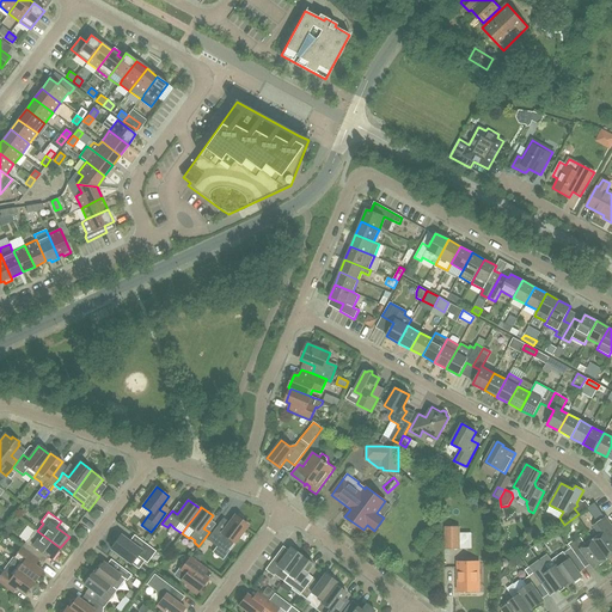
[(225,555),(248,525),(236,515),(222,532),(216,527),(207,539),(220,549),(219,551),(225,555)]
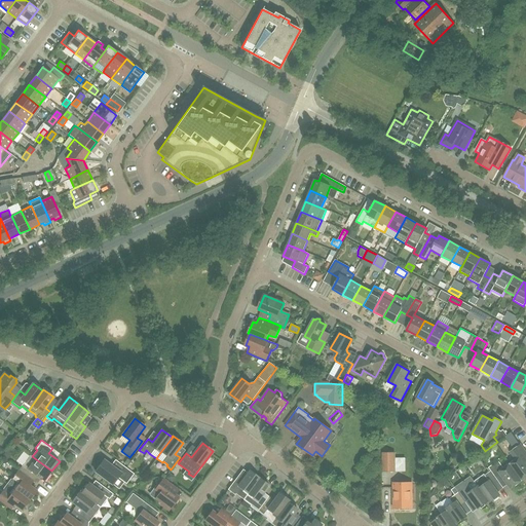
[(525,476),(525,463),(523,459),(525,457),(525,453),(520,445),(511,452),(516,460),(510,464),(521,480),(525,476)]
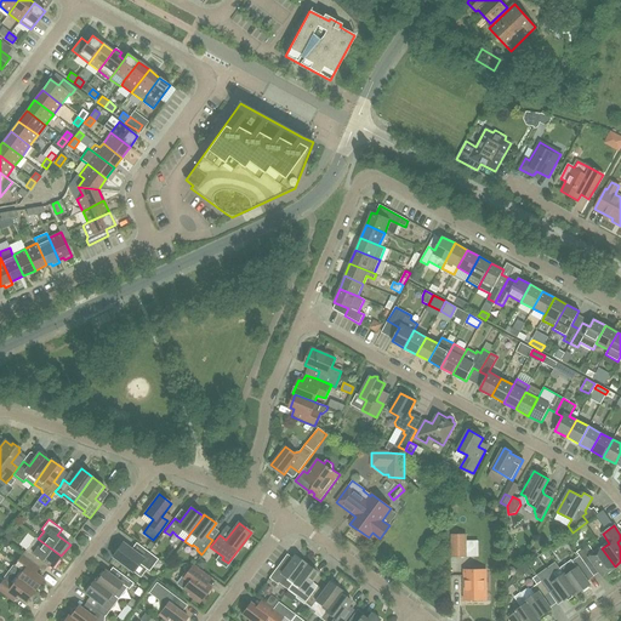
[(10,545),(13,539),(7,533),(3,539),(10,545)]
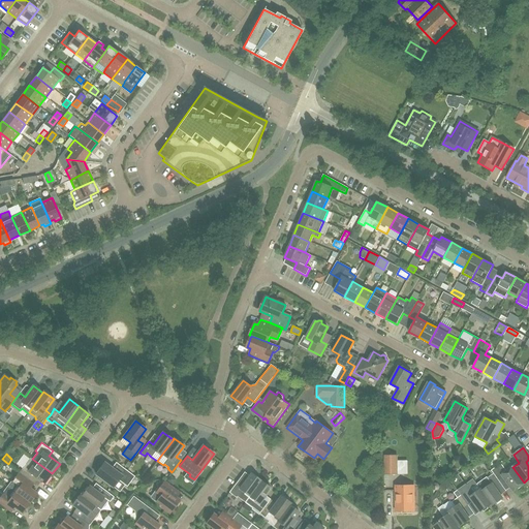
[(396,473),(395,455),(382,456),(383,474),(396,473)]
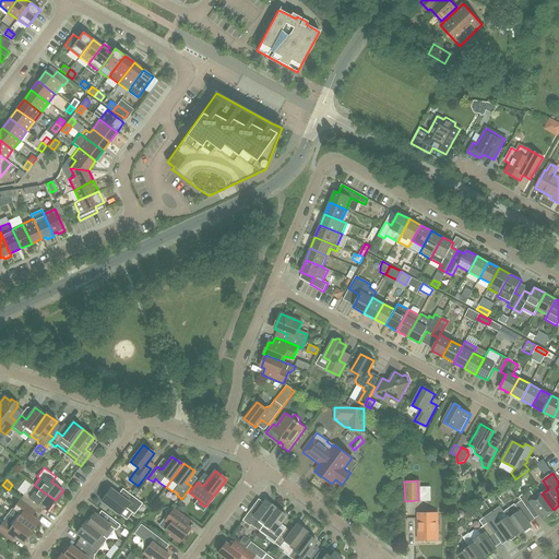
[(47,511),(55,500),(34,485),(32,484),(27,489),(21,499),(32,508),(36,502),(47,511)]
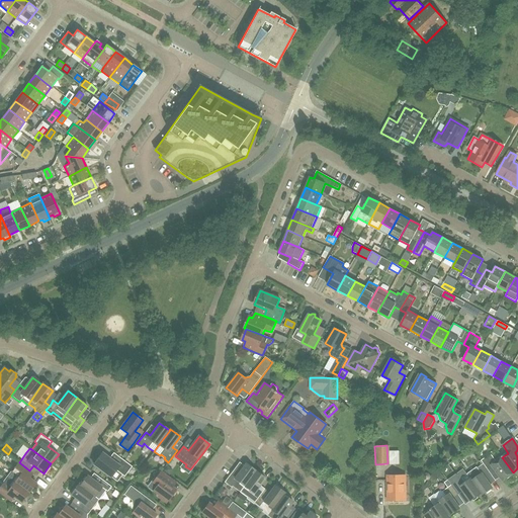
[(132,466),(122,459),(118,464),(102,452),(100,455),(99,454),(97,454),(96,455),(96,457),(96,458),(97,459),(94,463),(110,477),(116,469),(124,477),(132,466)]
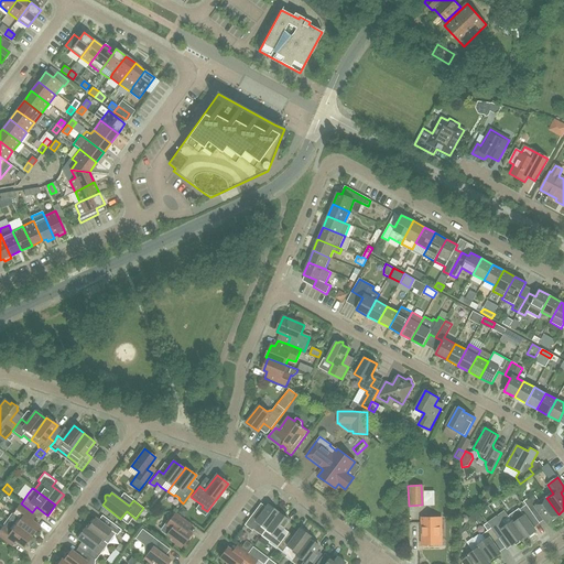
[(559,514),(546,498),(540,502),(534,494),(523,501),(527,505),(532,513),(538,510),(548,523),(559,514)]
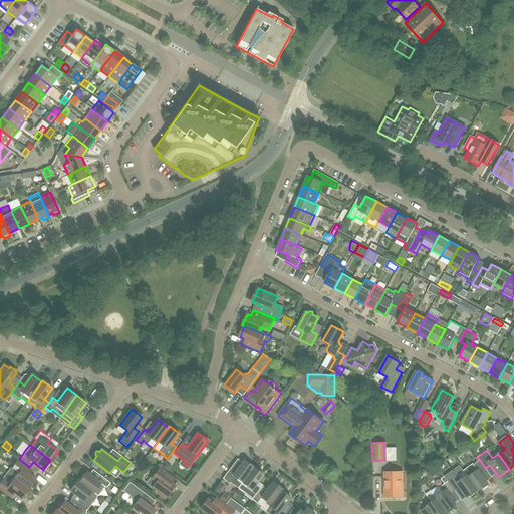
[(29,489),(36,479),(26,472),(29,467),(19,459),(18,459),(8,473),(29,489)]
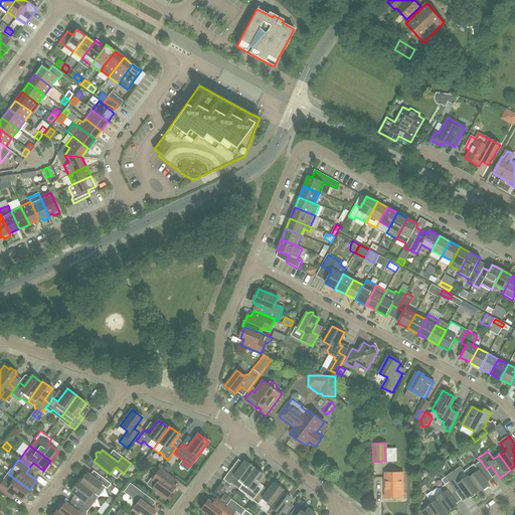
[(238,489),(254,468),(244,461),(239,468),(234,464),(223,479),(230,484),(230,483),(238,489)]
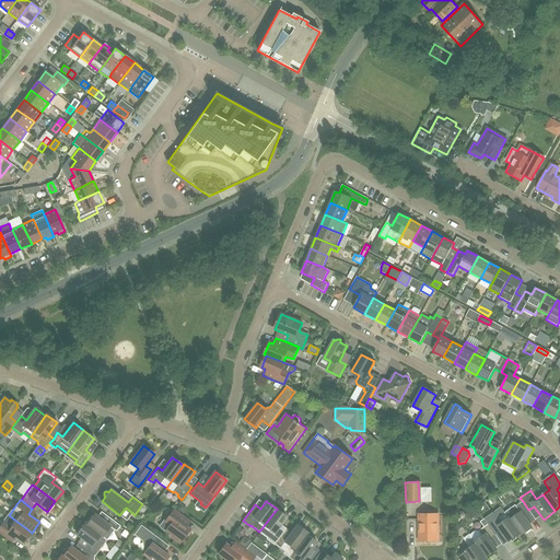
[(532,527),(524,516),(531,512),(528,510),(523,501),(516,505),(515,505),(505,512),(509,517),(520,534),(521,536),(532,527)]
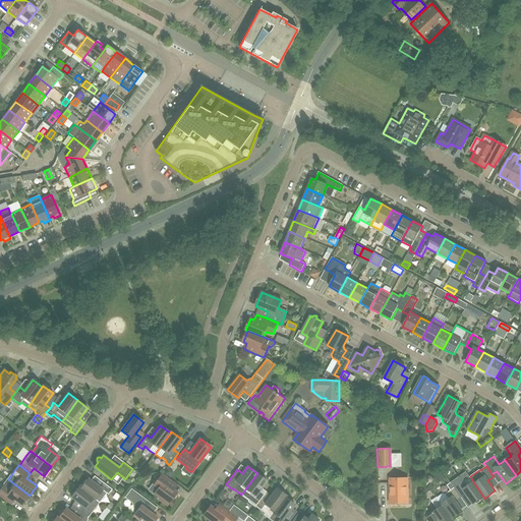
[(154,478),(157,480),(154,483),(153,484),(151,487),(150,489),(151,491),(153,493),(155,493),(161,498),(159,499),(167,505),(176,493),(171,488),(175,482),(163,473),(157,473),(154,478)]
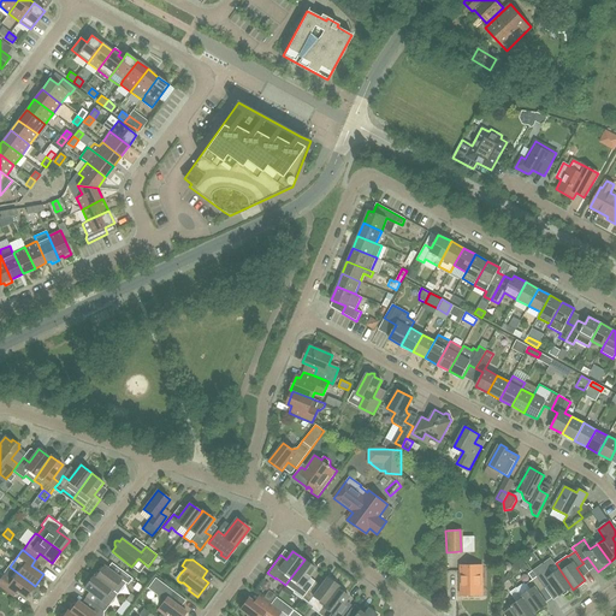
[(309,576),(315,568),(304,560),(285,585),(294,591),(292,592),(301,599),(302,598),(315,581),(309,576)]
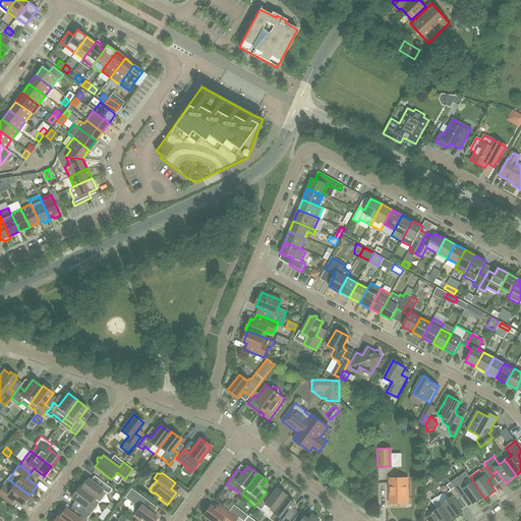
[(88,478),(80,487),(80,488),(94,498),(94,499),(95,500),(96,500),(100,503),(107,493),(108,494),(112,488),(102,481),(99,486),(88,478)]
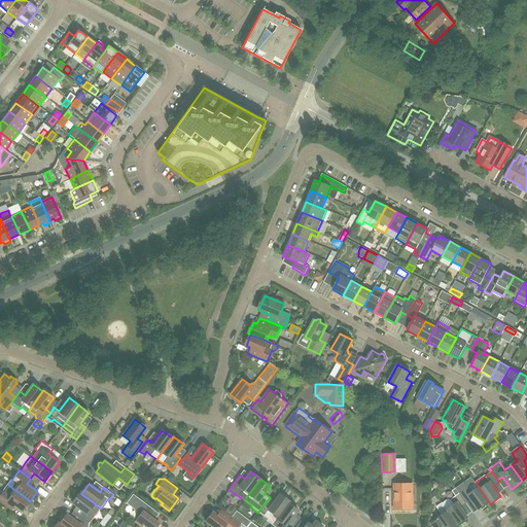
[(394,508),(413,508),(413,484),(394,484),(394,508)]
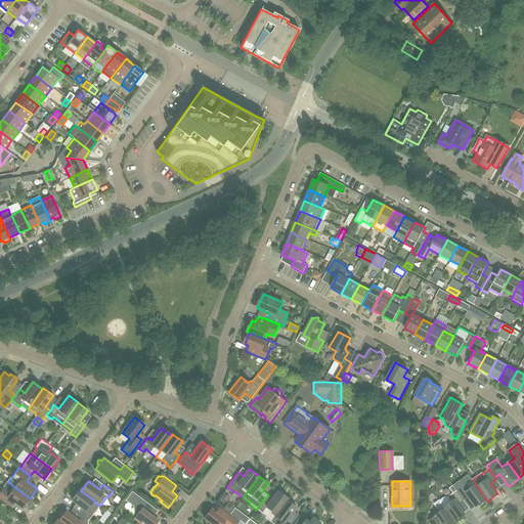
[(22,509),(30,498),(8,482),(0,492),(0,499),(6,504),(9,498),(22,509)]
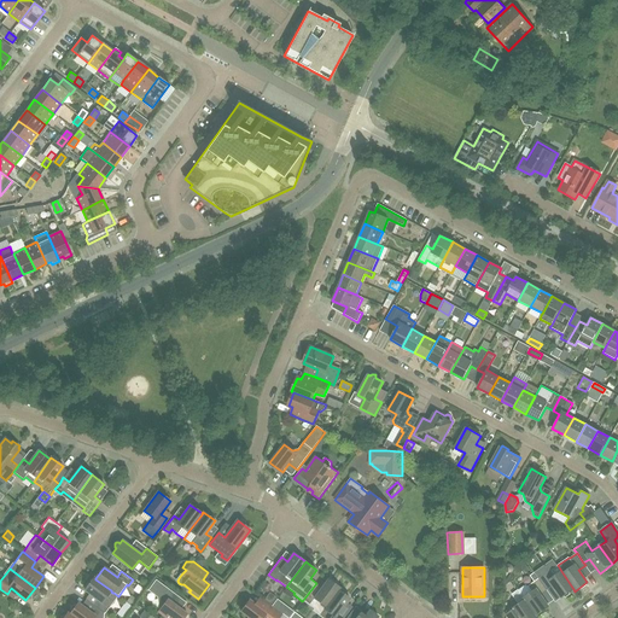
[(573,589),(561,571),(554,576),(551,571),(538,578),(547,590),(553,586),(563,598),(573,589)]
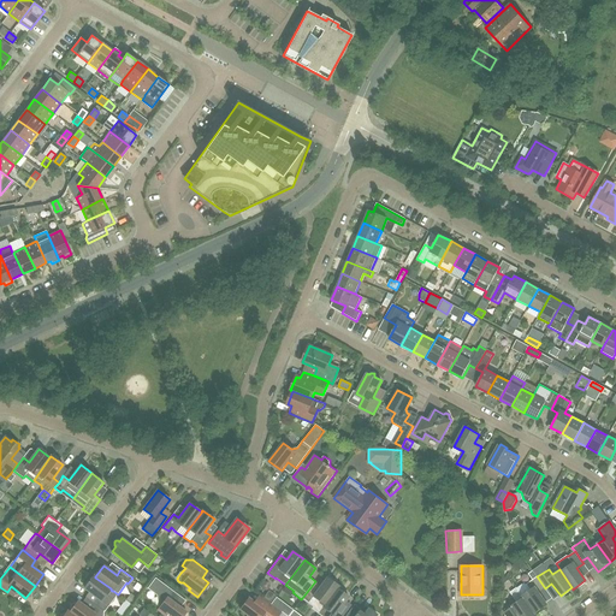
[(548,605),(539,593),(545,588),(537,576),(532,570),(528,574),(533,580),(526,585),(525,582),(516,588),(523,598),(534,614),(535,614),(548,605)]
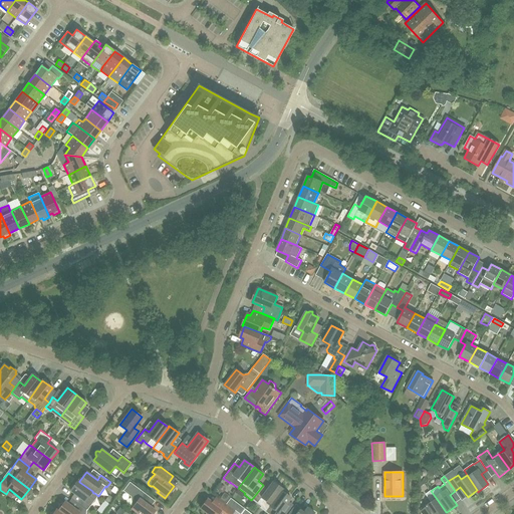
[(79,482),(79,481),(78,480),(70,490),(81,498),(77,503),(79,504),(86,510),(87,510),(94,501),(98,496),(94,493),(93,493),(92,492),(92,491),(79,482)]
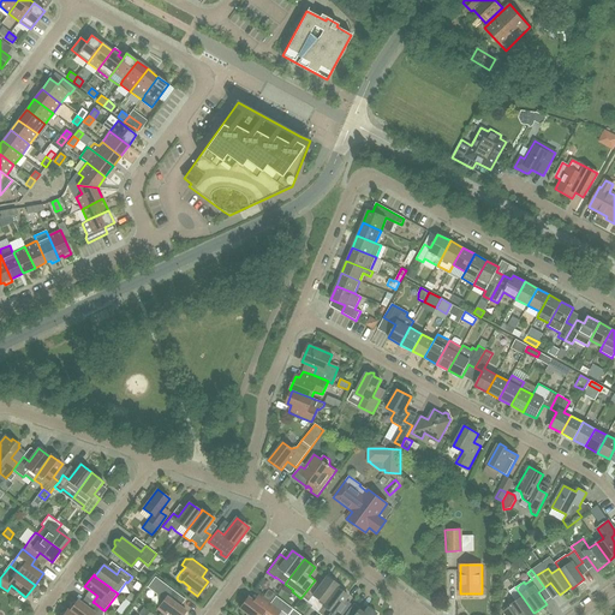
[(317,611),(336,586),(339,585),(327,575),(320,584),(315,580),(302,597),(314,605),(311,607),(317,611)]
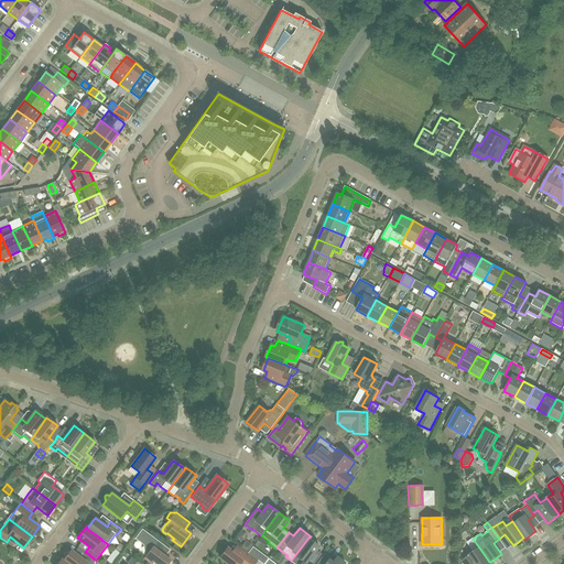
[(165,555),(170,550),(142,529),(136,538),(143,544),(145,556),(144,557),(149,561),(145,563),(151,563),(152,563),(167,563),(171,560),(165,555)]
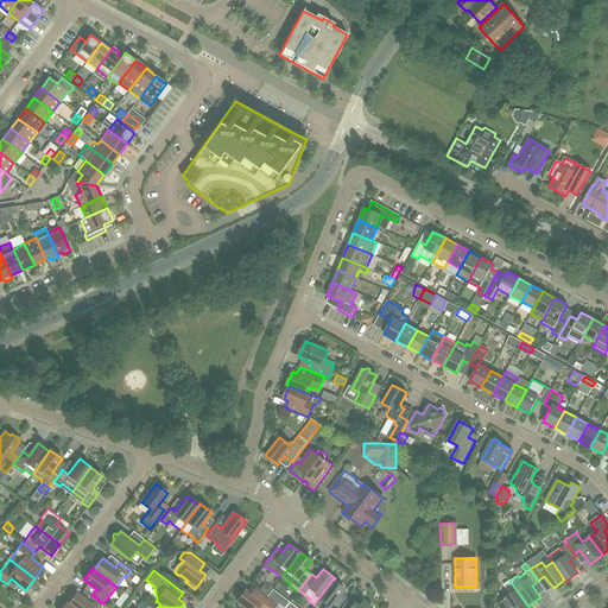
[(344,588),(333,580),(314,605),(317,607),(337,607),(341,605),(335,601),(344,588)]
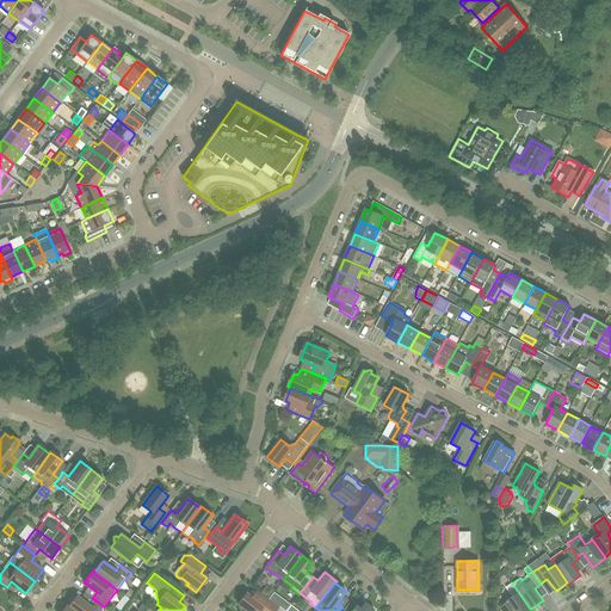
[(266,586),(261,593),(266,598),(269,599),(273,593),(275,591),(266,586)]
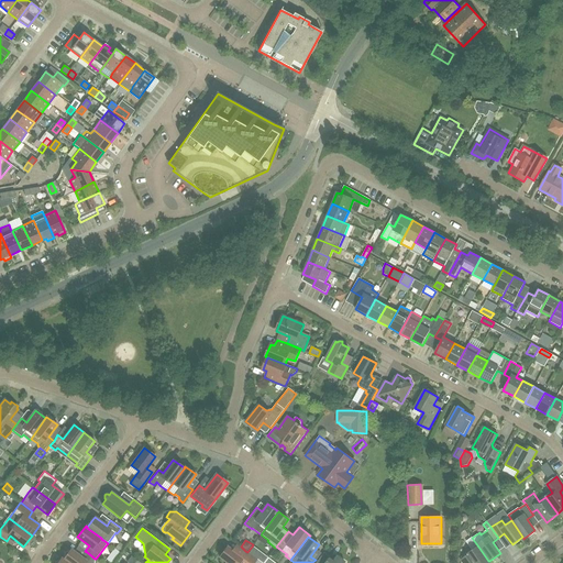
[(227,547),(219,556),(227,562),(224,562),(253,562),(256,559),(247,552),(245,551),(241,547),(236,543),(232,550),(227,547)]
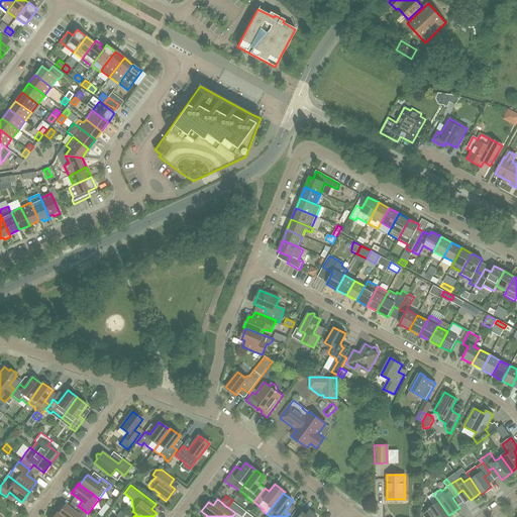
[(231,502),(227,507),(235,513),(240,516),(241,516),(245,512),(231,502)]
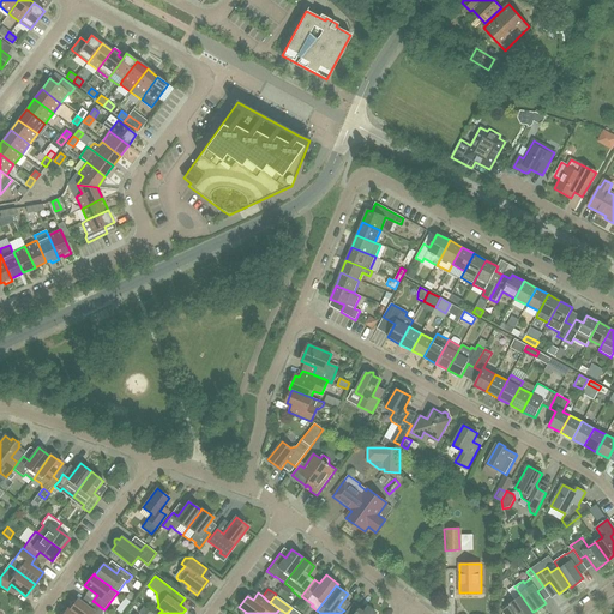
[(522,596),(510,605),(510,603),(504,608),(503,613),(533,613),(535,613),(534,612),(533,612),(522,596)]
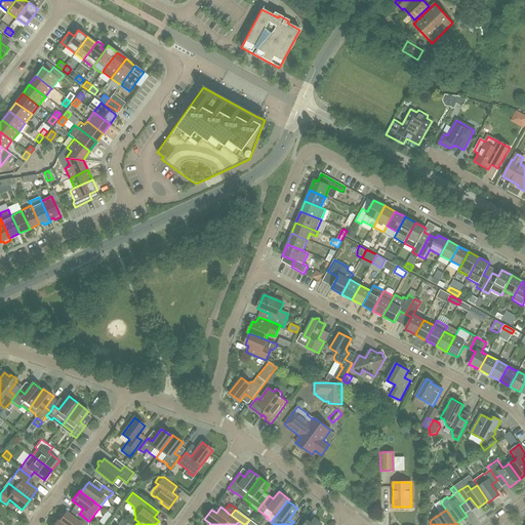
[(87,524),(88,521),(81,515),(78,520),(67,512),(66,513),(61,515),(61,520),(59,521),(59,522),(64,524),(87,524)]
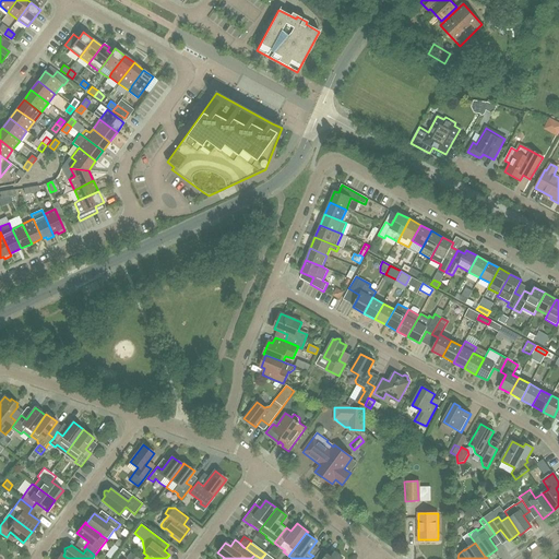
[(108,558),(111,558),(119,549),(114,546),(106,557),(108,558)]
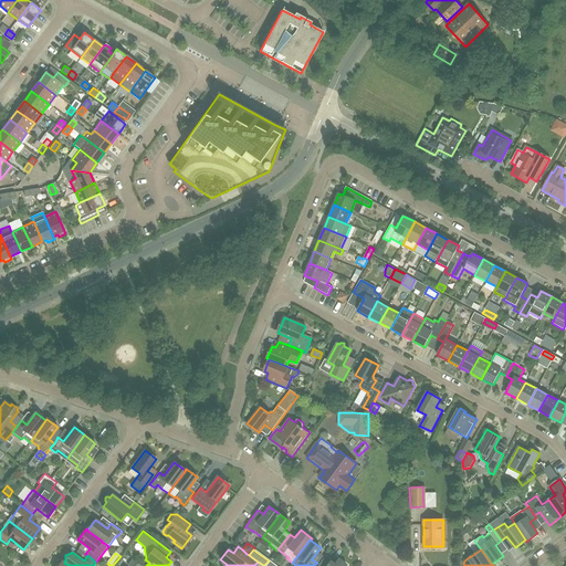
[(345,565),(347,565),(338,558),(335,562),(326,555),(316,565),(345,565)]
